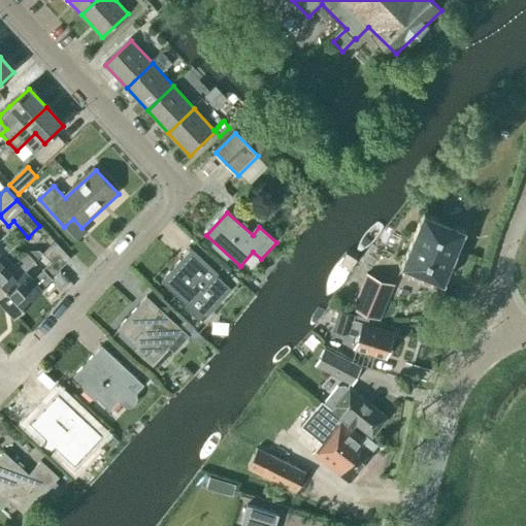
[(445,284),(466,231),(425,215),(403,267),(445,284)]
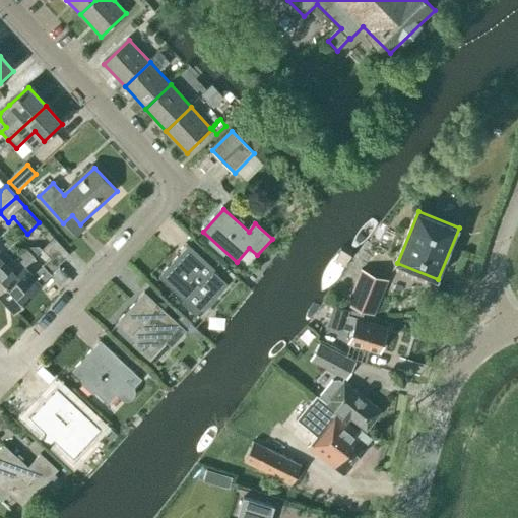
[(0,258),(6,253),(25,236),(16,225),(9,231),(0,239),(0,258)]
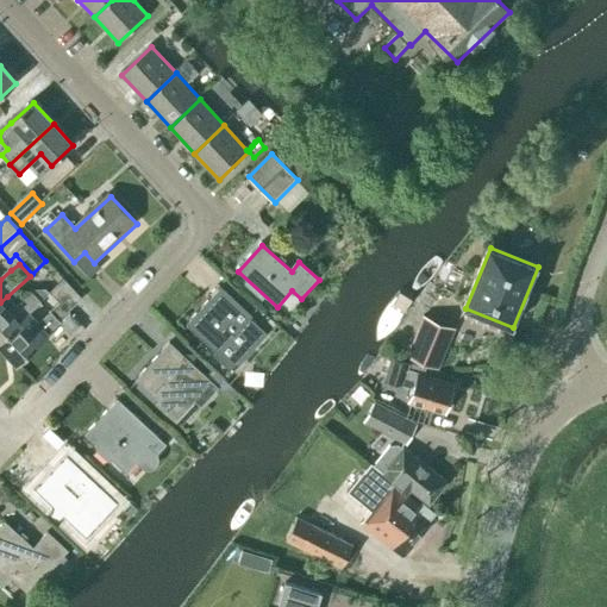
[(51,295),(61,306),(52,314),(30,333),(22,324),(20,323),(0,340),(0,345),(17,364),(41,344),(39,343),(62,324),(70,315),(69,314),(83,301),(66,282),(51,295)]
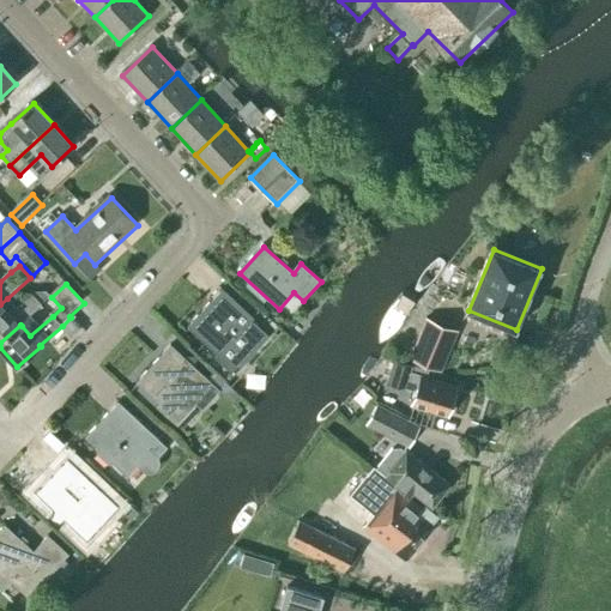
[(224,290),(189,328),(219,356),(216,358),(235,376),(270,338),(253,321),(255,319),(244,309),(242,313),(237,308),(240,306),(224,290)]
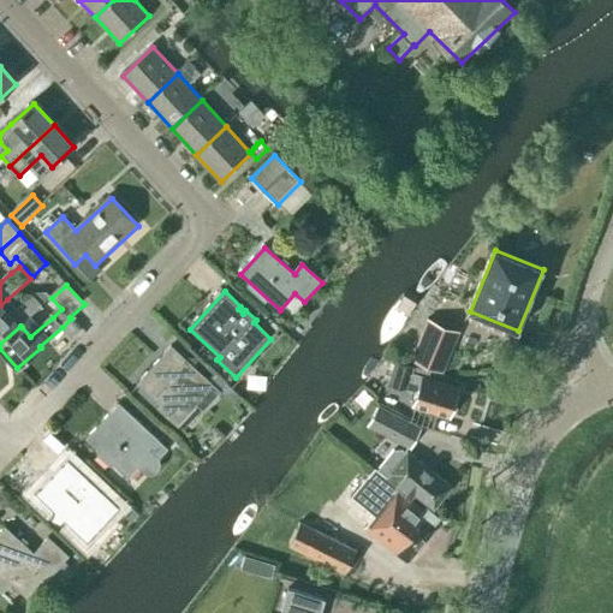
[(16,309),(7,299),(0,305),(0,344),(21,326),(22,327),(42,305),(31,293),(16,309)]
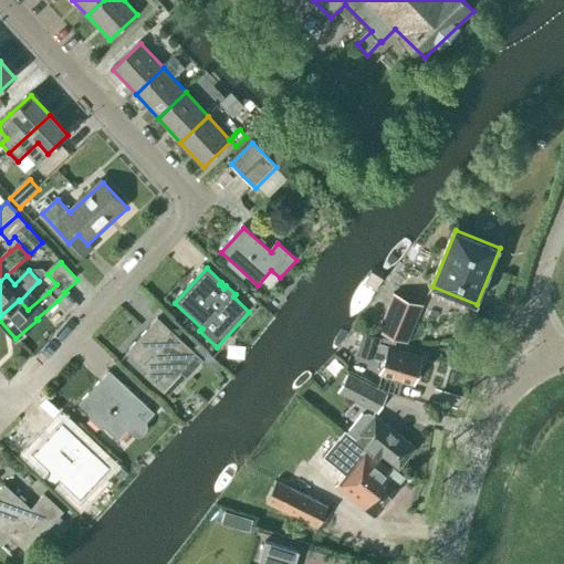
[(394,294),(378,332),(409,344),(425,306),(394,294)]
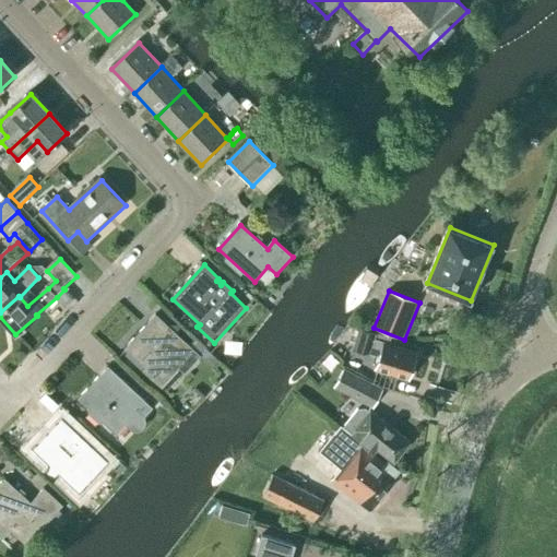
[(147,326),(126,350),(150,371),(147,375),(162,388),(180,369),(186,374),(201,357),(169,328),(156,316),(147,326)]
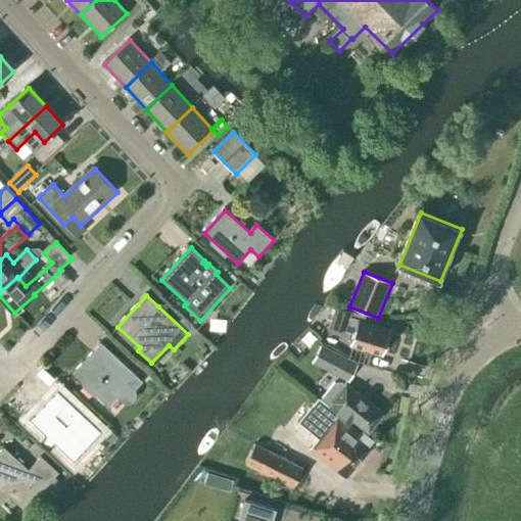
[(360,321),(350,318),(352,312),(336,306),(330,326),(356,334),(351,345),(384,356),(391,332),(360,322),(360,321)]
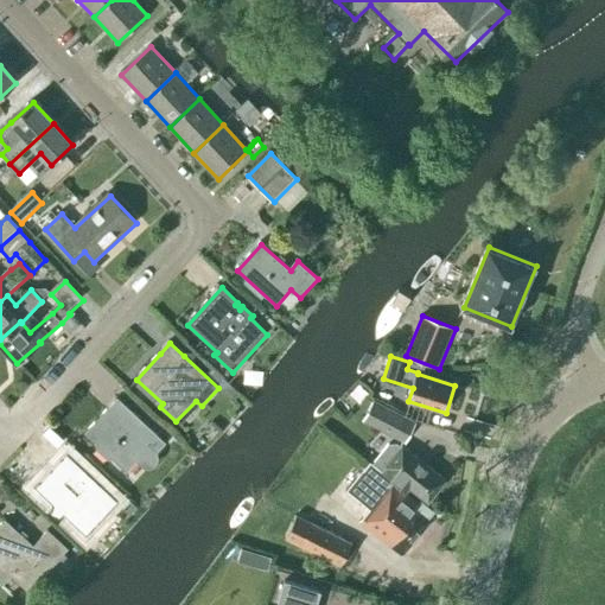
[(225,380),(218,388),(234,402),(241,394),(239,393),(237,390),(227,381),(225,380)]
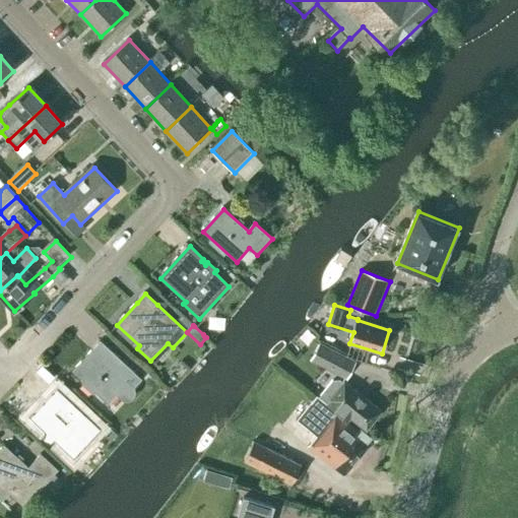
[(102,342),(74,372),(82,381),(82,386),(90,393),(96,393),(109,404),(117,395),(121,399),(122,399),(124,400),(126,400),(128,400),(129,400),(131,399),(132,398),(133,397),(134,396),(134,394),(135,394),(135,392),(135,391),(134,389),(143,380),(102,342)]
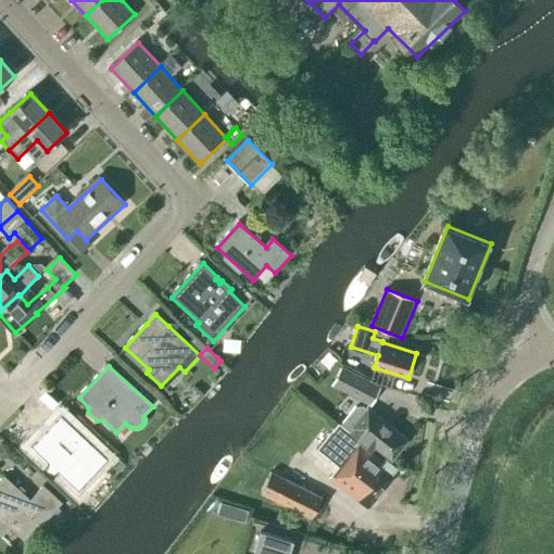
[(331,387),(370,407),(380,388),(342,367),(331,387)]
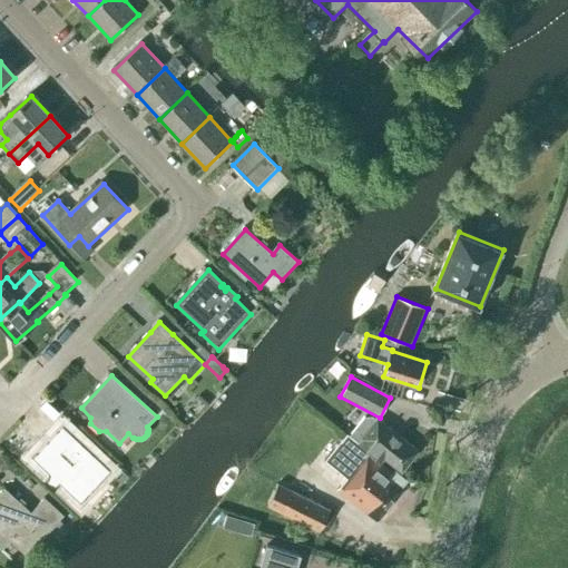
[(365,420),(352,438),(383,462),(385,459),(403,473),(419,453),(379,421),(376,422),(373,419),(365,420)]
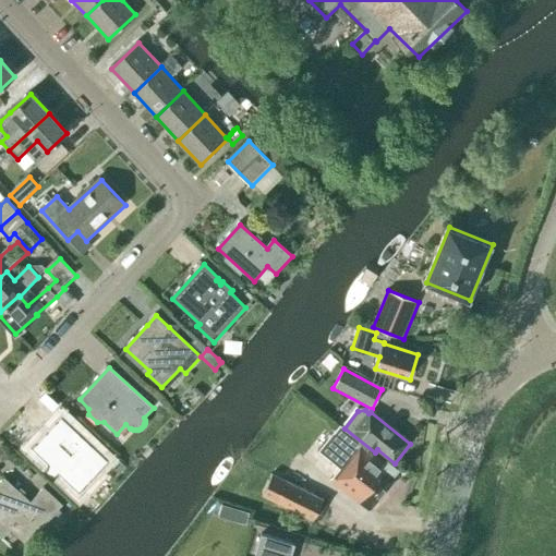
[(86,470),(92,475),(107,458),(79,432),(71,440),(55,426),(33,450),(48,463),(46,467),(60,480),(62,478),(71,486),(86,470)]
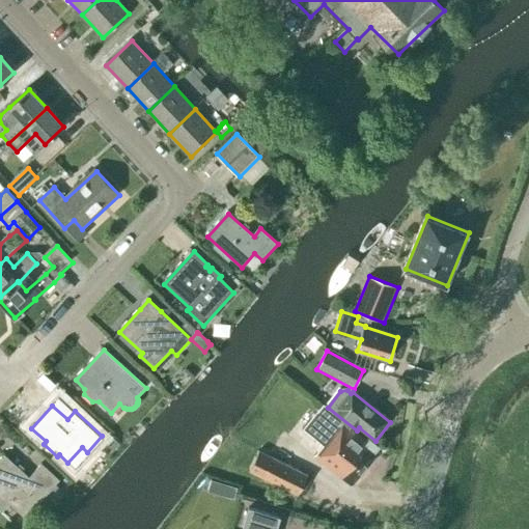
[(324,406),(304,430),(324,446),(314,458),(353,488),(381,454),(379,453),(381,449),(369,440),(366,443),(342,425),(344,422),(324,406)]
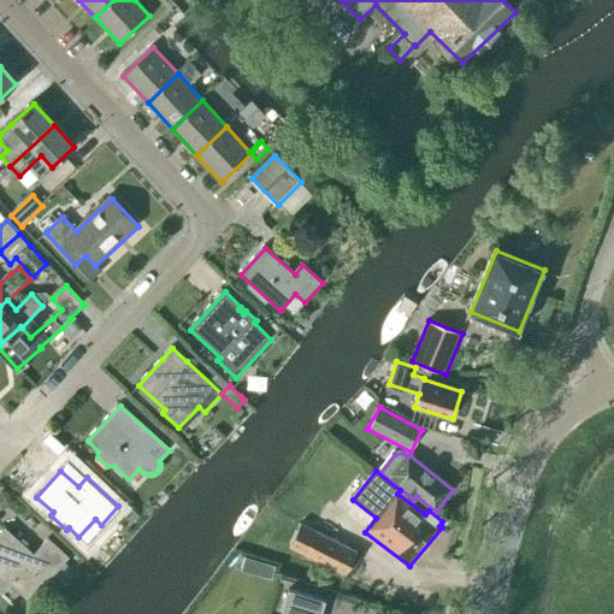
[(273,539),(347,576),(358,553),(284,517),(273,539)]
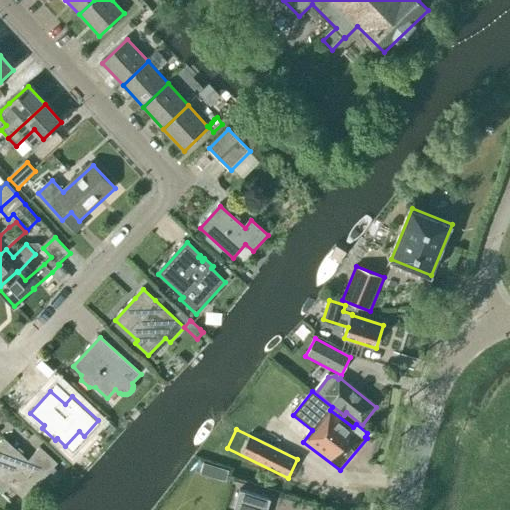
[(10,485),(25,499),(43,479),(50,485),(59,475),(53,469),(54,468),(37,453),(29,462),(5,440),(0,445),(0,490),(3,493),(10,485)]
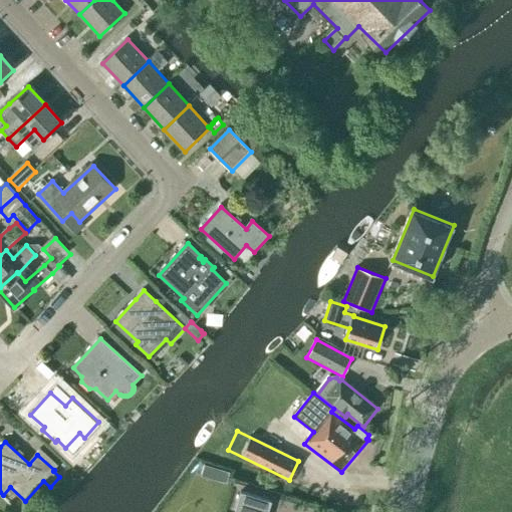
[(266,511),(269,502),(272,503),(272,502),(241,493),(241,494),(236,511),(266,511)]
